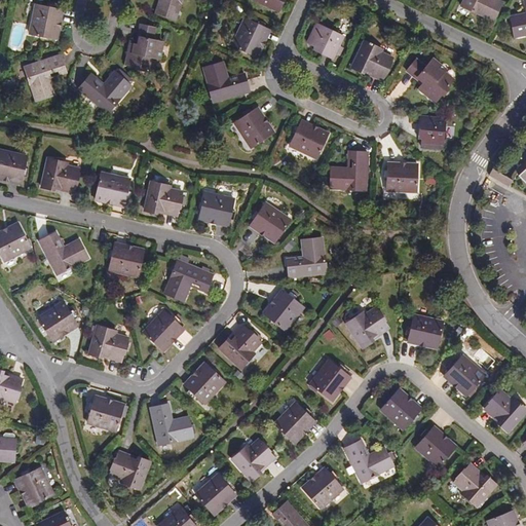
[(182,0),(160,0),(156,13),(176,20),(182,0)]
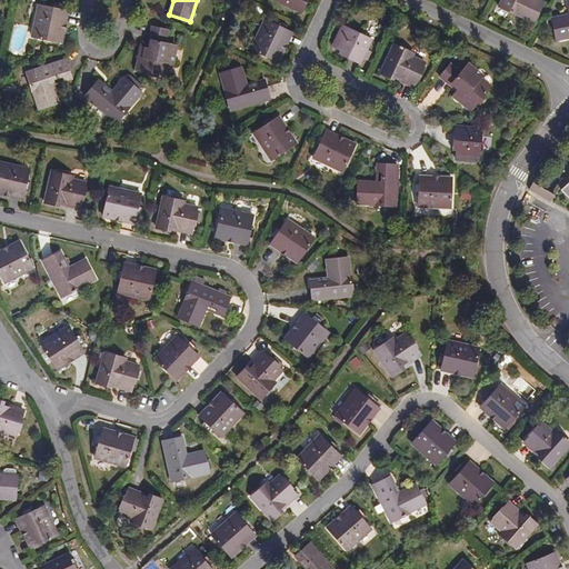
[(276,0),(301,12),(306,3),(301,1),(301,0),(276,0)]
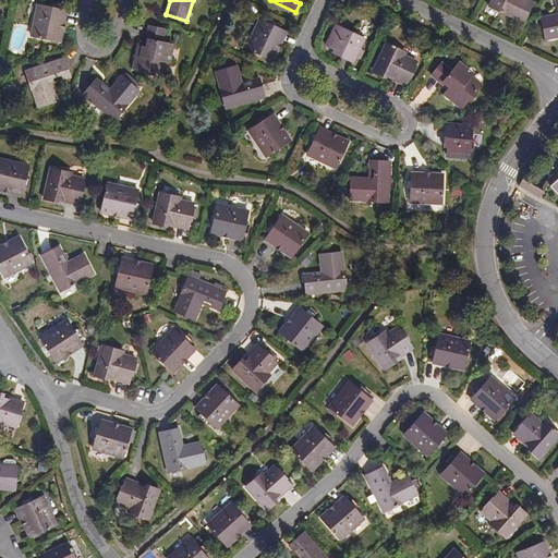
[(490,0),(488,7),(523,23),(532,2),(526,0),(490,0)]
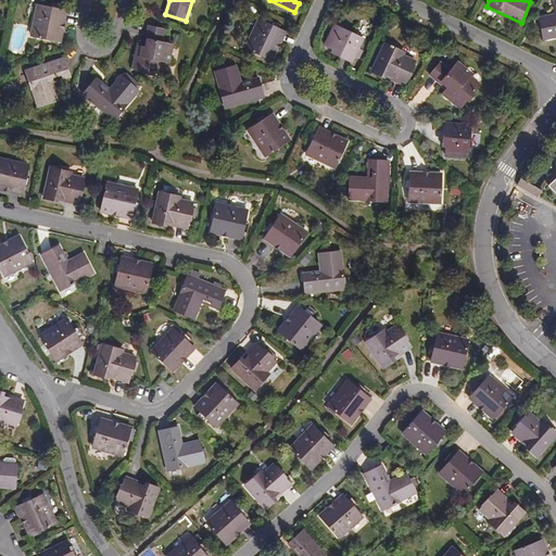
[(555,37),(555,0),(554,0),(555,3),(555,2),(555,14),(539,19),(543,40),(555,37)]
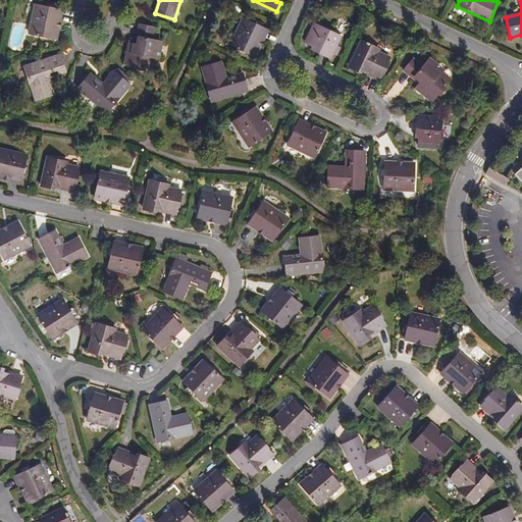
[(36,4),(30,34),(56,40),(62,10),(55,8),(56,5),(48,3),(47,7),(36,4)]
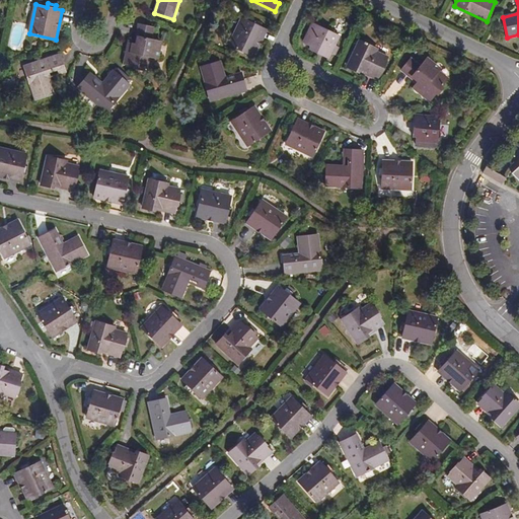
[(242,18),(229,45),(253,57),(267,29),(261,26),(262,23),(254,19),(253,23),(242,18)]
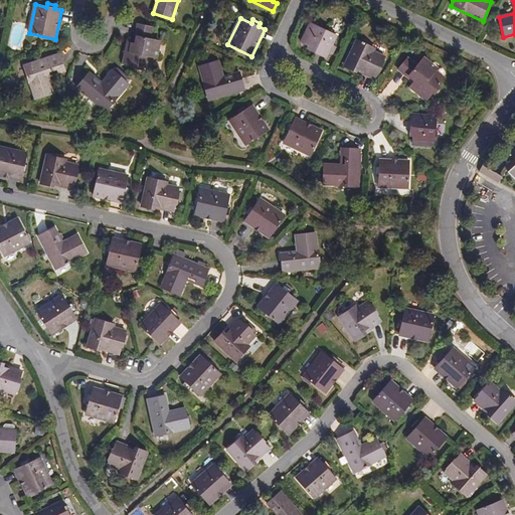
[(314,52),(326,57),(336,35),(310,23),(301,41),(308,45),(316,48),(314,52)]
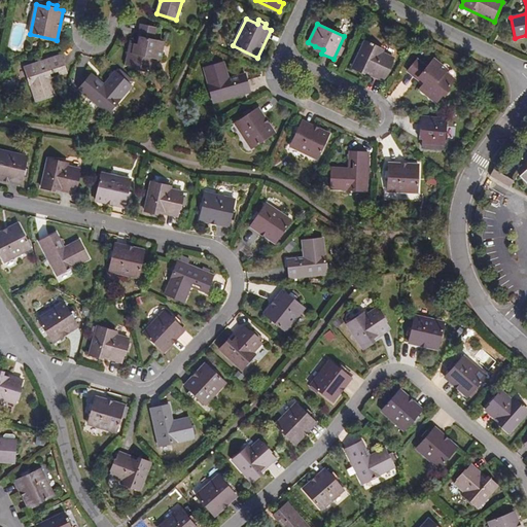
[(132,44),(127,65),(154,71),(156,60),(160,60),(164,43),(153,41),(156,29),(141,25),(139,38),(141,38),(139,45),(132,44)]
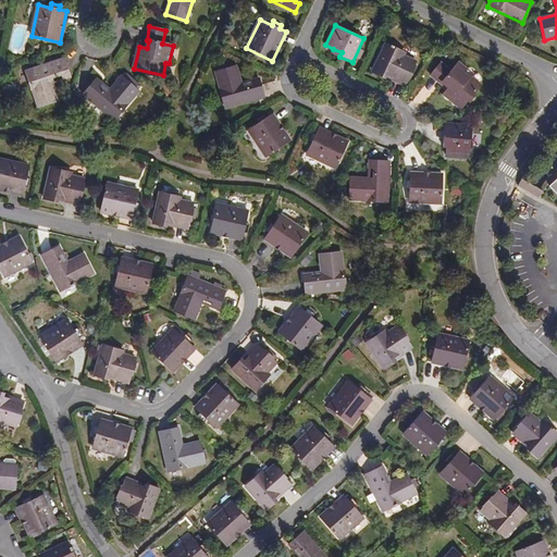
[(385,44),(372,72),(382,76),(383,72),(394,76),(393,78),(405,84),(416,61),(403,56),(405,52),(385,44)]
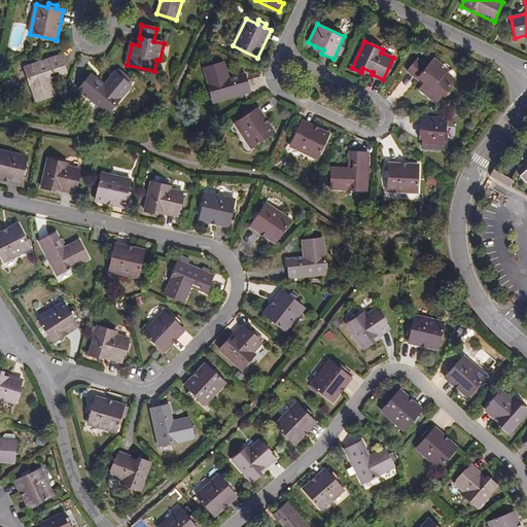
[(66,73),(61,55),(25,67),(36,101),(56,95),(50,78),(66,73)]
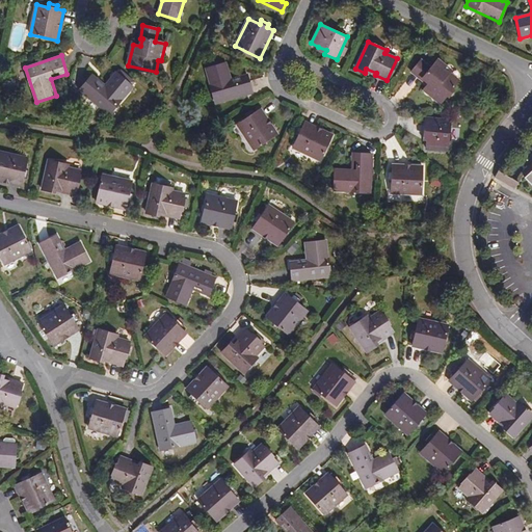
[(424,89),(441,103),(458,81),(449,73),(450,71),(436,60),(430,68),(421,60),(410,72),(421,80),(423,78),(428,83),(424,89)]
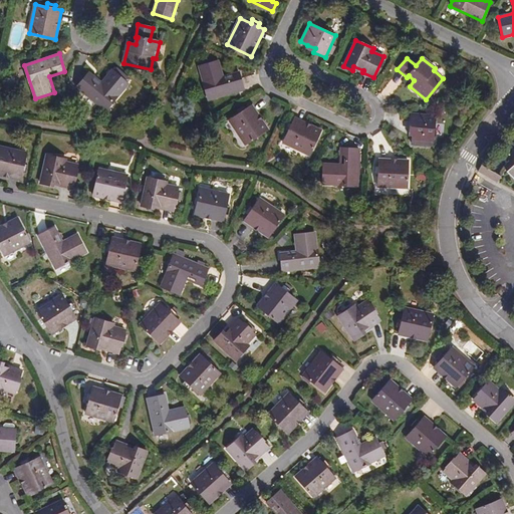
[(208,100),(244,89),(238,72),(222,77),(218,61),(199,66),(208,100)]
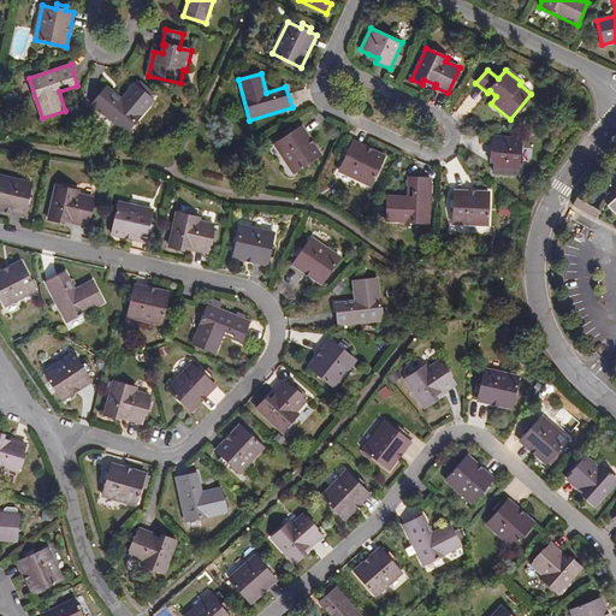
[(106,88),(93,104),(126,132),(153,101),(135,86),(122,100),(106,88)]
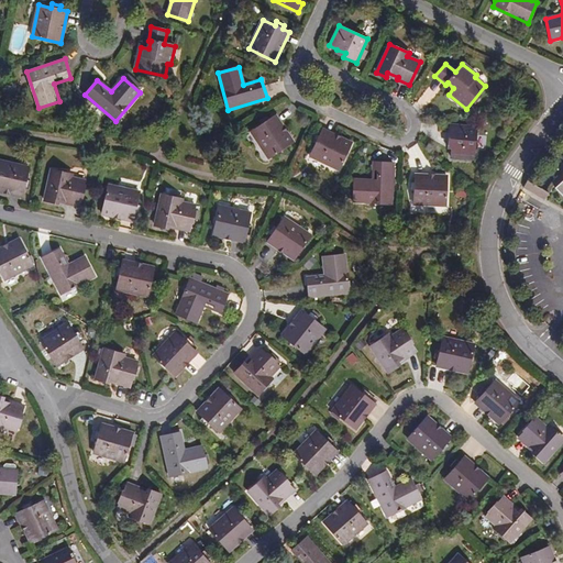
[(251,131),(268,158),(293,143),(275,116),(269,120),(267,116),(260,121),(262,124),(251,131)]
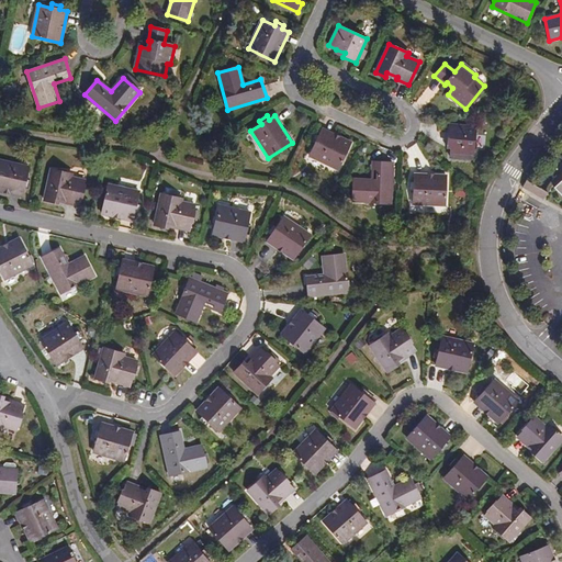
[(450,157),(472,159),(475,127),(449,125),(448,138),(451,139),(450,148),(450,157)]
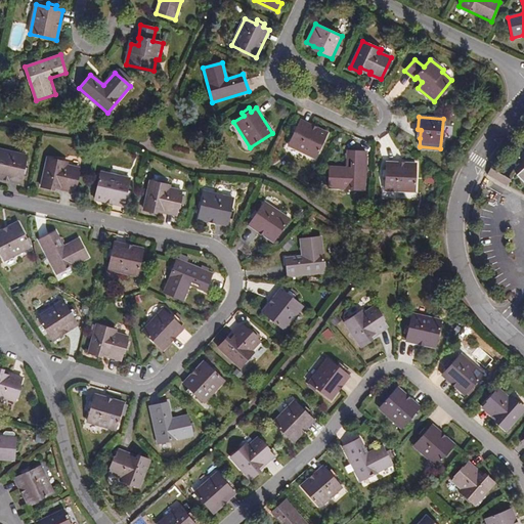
[(288,145),(315,158),(326,133),(299,120),(297,126),(293,125),(290,132),(293,134),(288,145)]
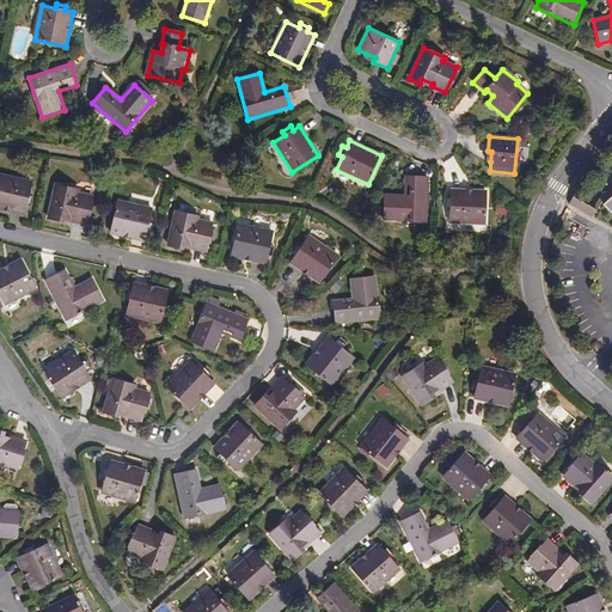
[(32,183),(0,175),(0,208),(4,209),(5,206),(8,207),(8,210),(25,214),(26,206),(31,207),(34,197),(29,196),(32,183)]
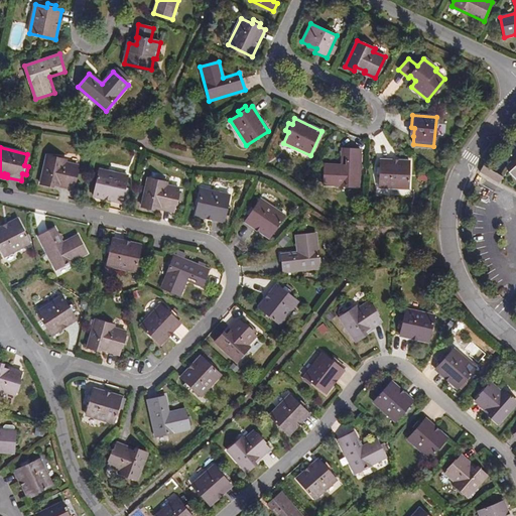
[(359,186),(360,149),(342,148),(342,165),(325,164),(324,184),(359,186)]
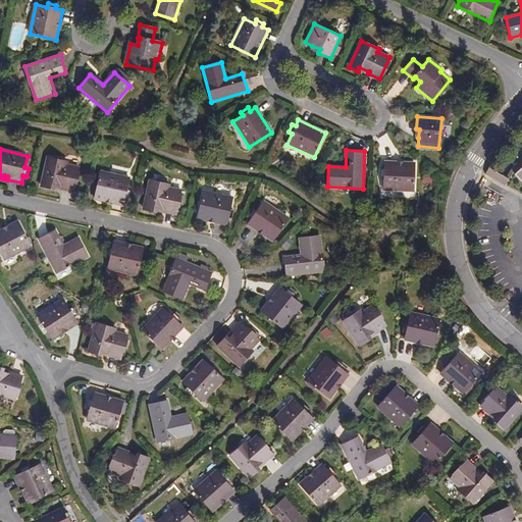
[(48,157),(41,187),(50,188),(51,184),(61,187),(61,188),(73,191),(79,167),(66,165),(66,162),(48,157)]
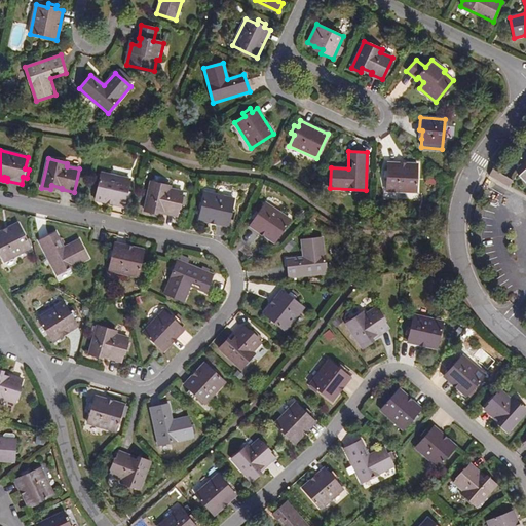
[(386,190),(416,192),(417,164),(387,163),(387,171),(383,171),(383,179),(386,179),(386,190)]
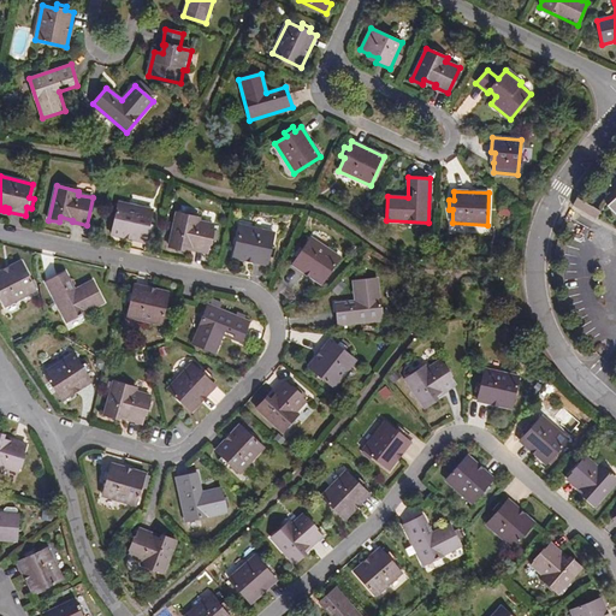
[(573,206),(596,218),(600,211),(578,199),(573,206)]
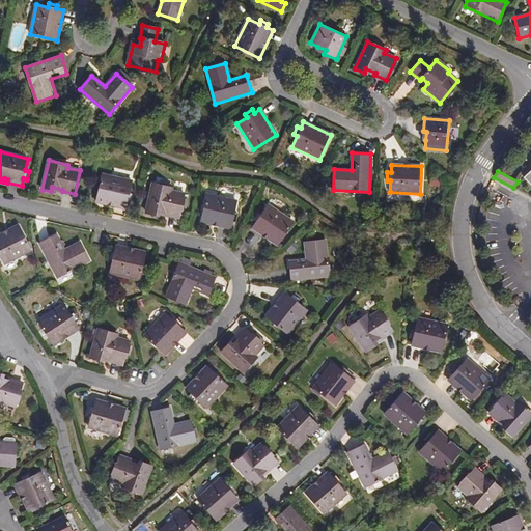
[(132,182),(102,175),(95,201),(126,208),(127,202),(131,202),(133,194),(129,193),(132,182)]
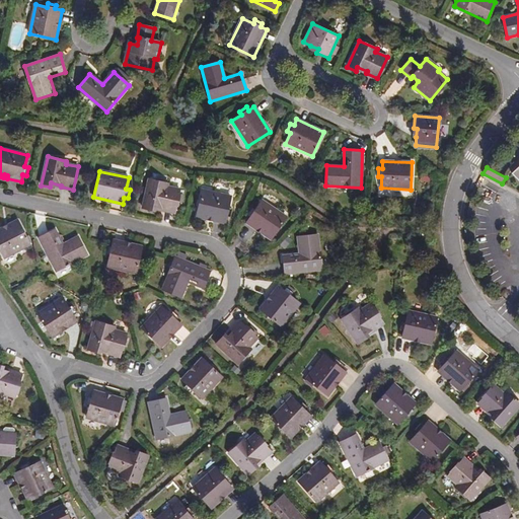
[(149,179),(142,208),(151,210),(152,206),(162,208),(162,209),(174,212),(179,190),(167,187),(167,183),(149,179)]
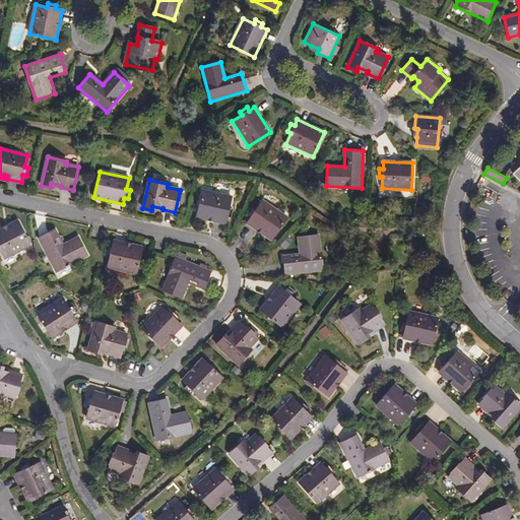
[(232,197),(202,191),(196,216),(225,223),(228,216),(231,217),(233,209),(229,208),(232,197)]
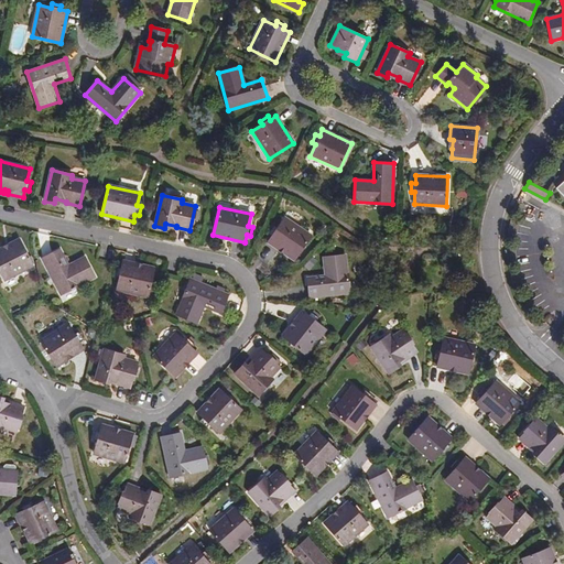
[(268,242),(294,260),(311,236),(283,217),(277,228),(273,226),(268,234),(272,236),(268,242)]
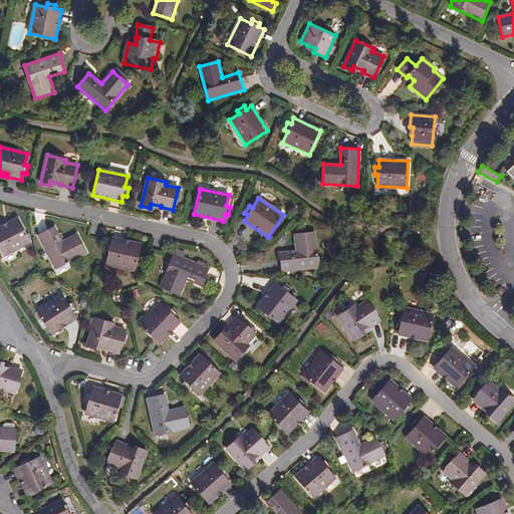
[(0,248),(4,255),(30,242),(18,218),(0,227),(0,248)]
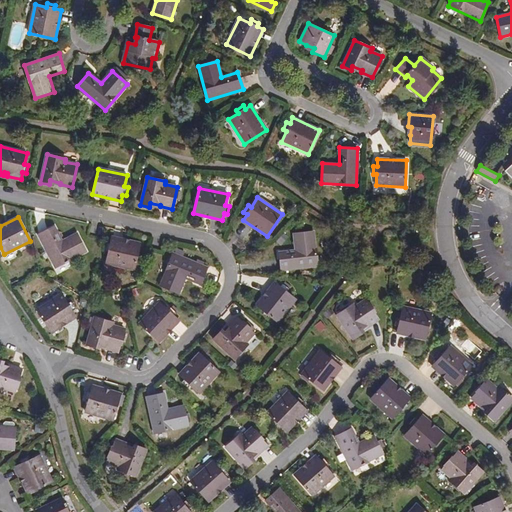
[(54,226),(38,235),(55,268),(87,252),(77,233),(62,241),(54,226)]
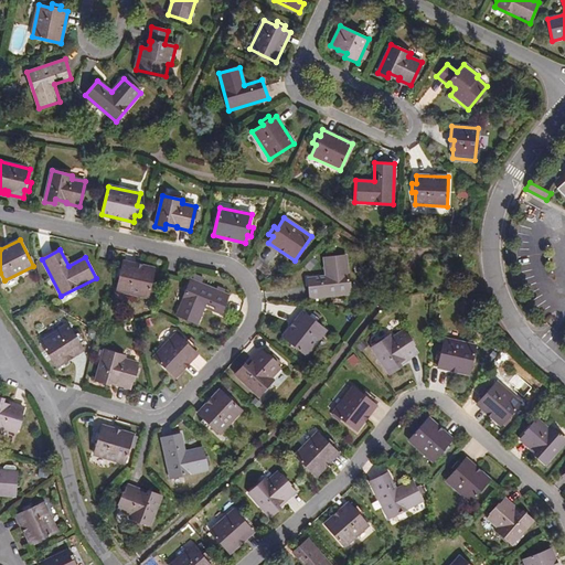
[(310,283),(315,302),(354,294),(345,256),(324,260),(328,278),(310,283)]
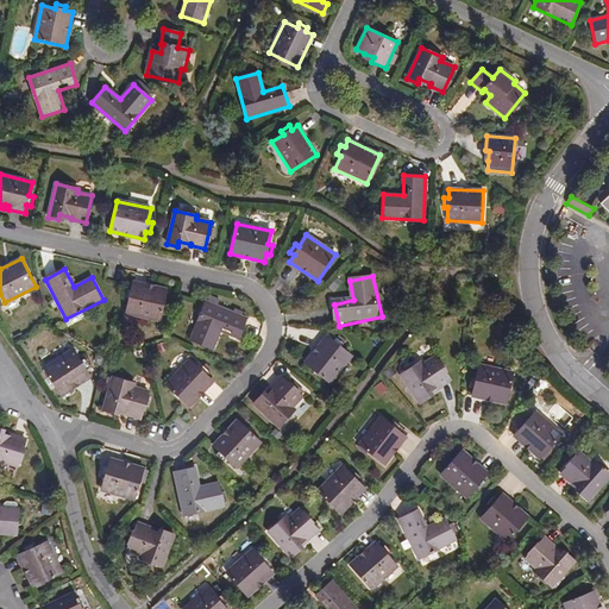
[(125,313),(159,321),(167,290),(132,282),(131,290),(126,289),(124,299),(129,300),(125,313)]
